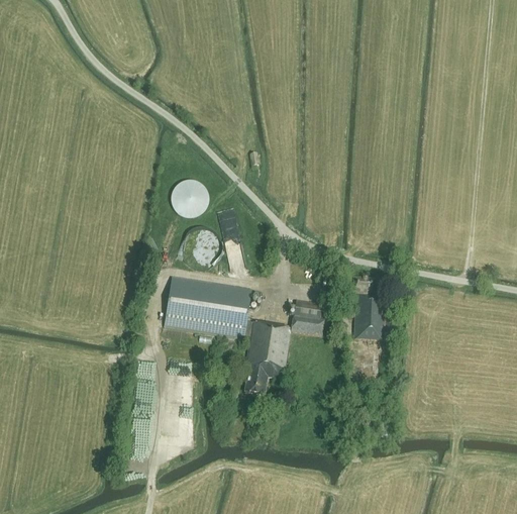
[(250,152),(251,165),(259,165),(256,151),(250,152)]
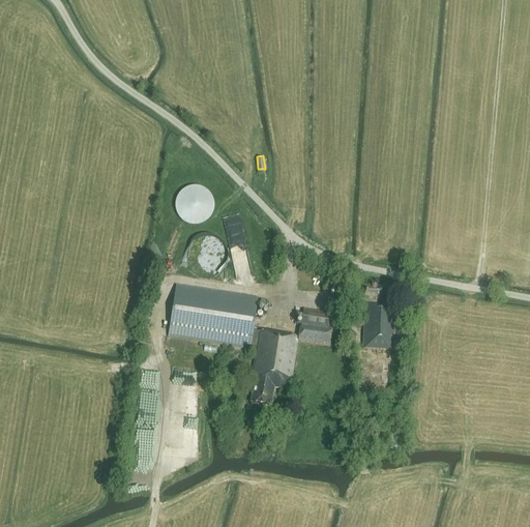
[(181,205),(195,225),(217,209),(202,185),(197,188),(199,191),(196,193),(197,194),(181,205)]
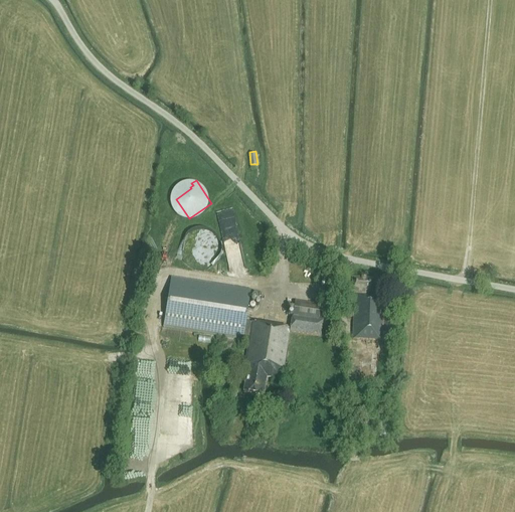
[(235,205),(220,207),(227,248),(242,245),(235,205)]
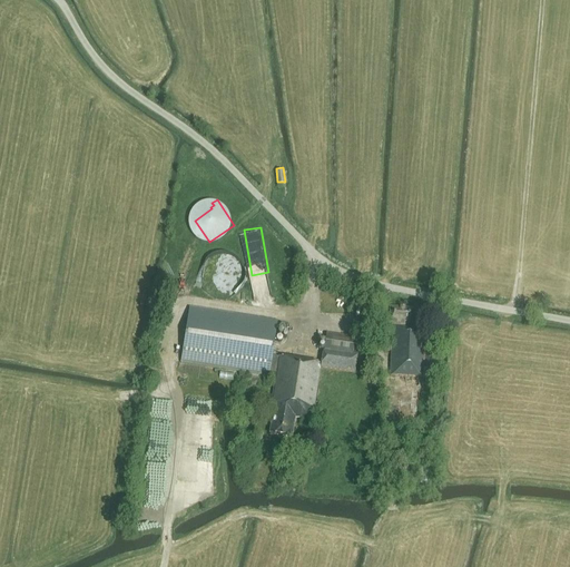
[(237,281),(241,263),(229,261),(229,262),(214,258),(212,273),(222,274),(219,283),(214,282),(213,285),(225,287),(227,280),(237,281)]
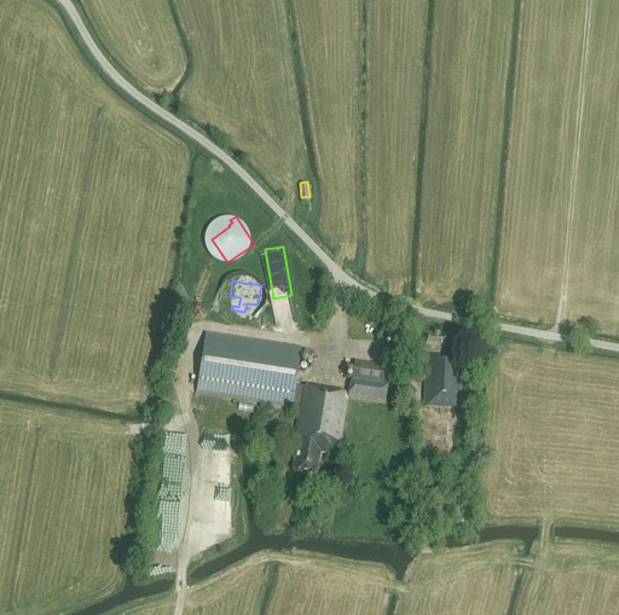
[(473,406),(475,360),(463,359),(463,350),(449,350),(450,331),(423,329),(422,349),(426,349),(426,363),(420,363),(421,355),(415,355),(415,363),(417,363),(416,376),(424,376),(423,402),(473,406)]
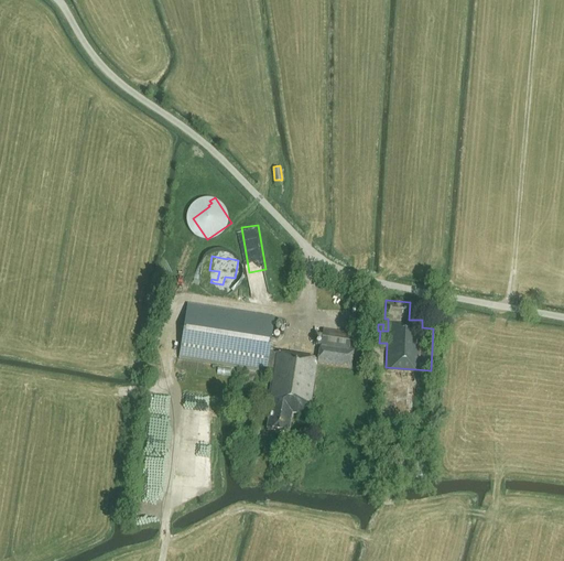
[(350,365),(354,348),(348,347),(350,331),(323,327),(321,343),(318,343),(316,356),(268,349),(273,314),(186,301),(179,355),(266,368),(266,364),(273,365),(268,405),(271,405),(268,427),(289,430),(292,411),(310,413),(317,360),(350,365)]
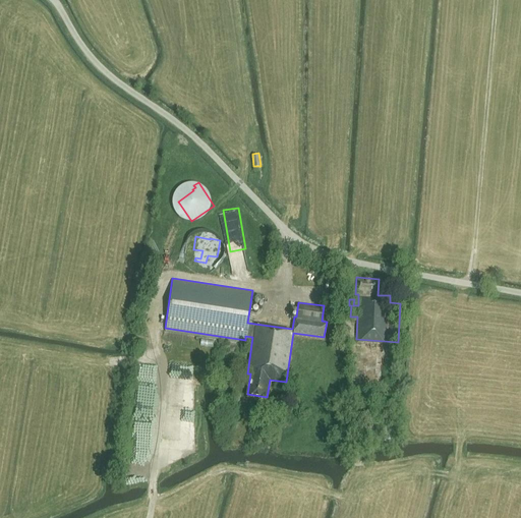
[(391,422),(391,410),(378,410),(378,422),(391,422)]
